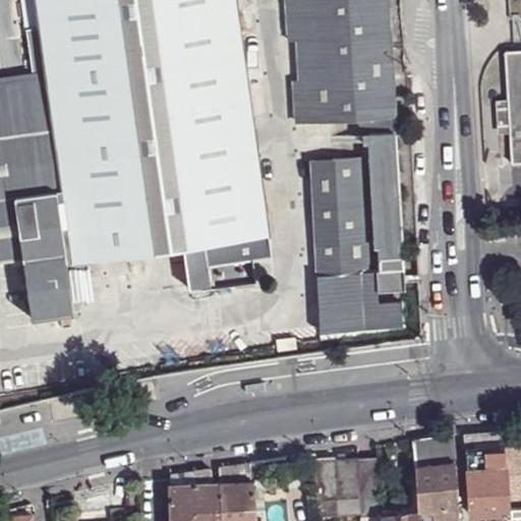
[(235,0),(38,0),(42,29),(26,31),(34,72),(0,76),(0,261),(23,258),(32,319),(72,313),(65,262),(73,261),(183,245),(189,289),(256,281),(253,258),(270,256),(235,0)]
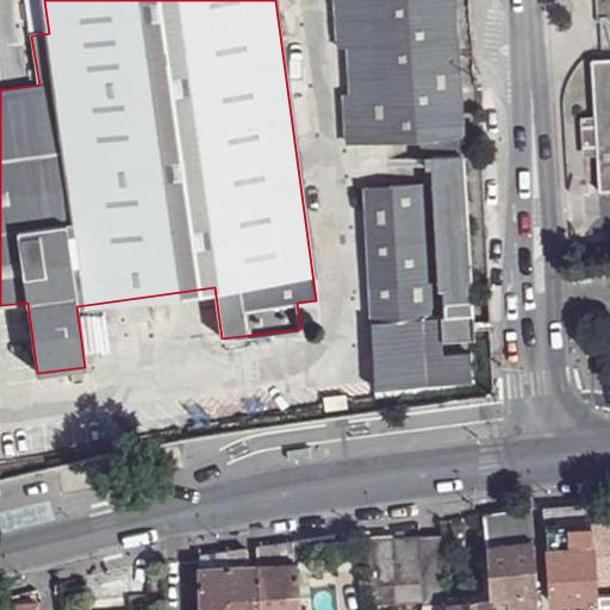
[(25,0),(31,36),(49,33),(44,0),(25,0)]
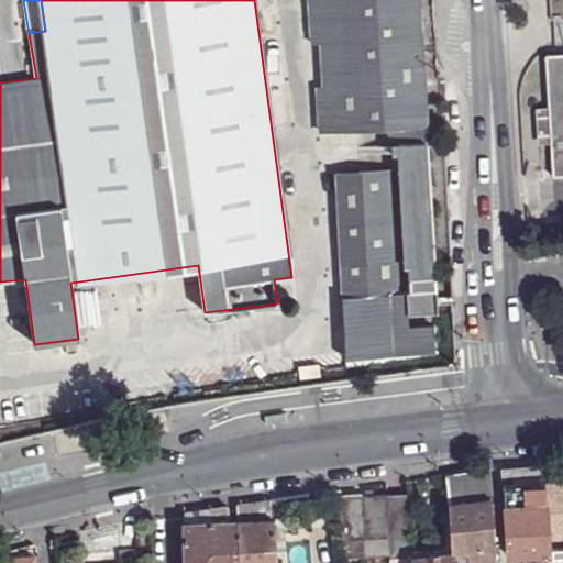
[(310,0),(313,44),(317,44),(338,43),(335,0),(310,0)]
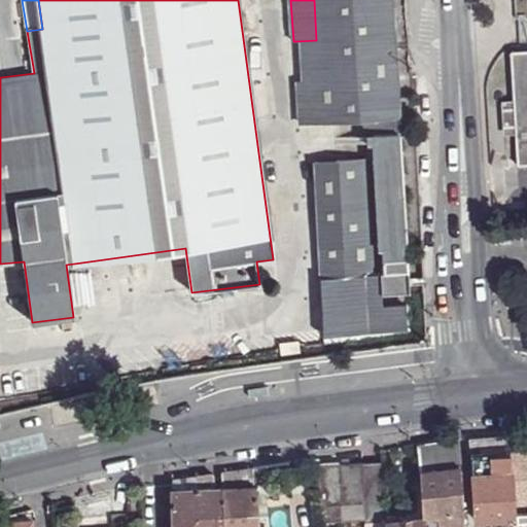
[(314,0),(316,40),(321,121),(365,119),(398,117),(392,0),(314,0)]
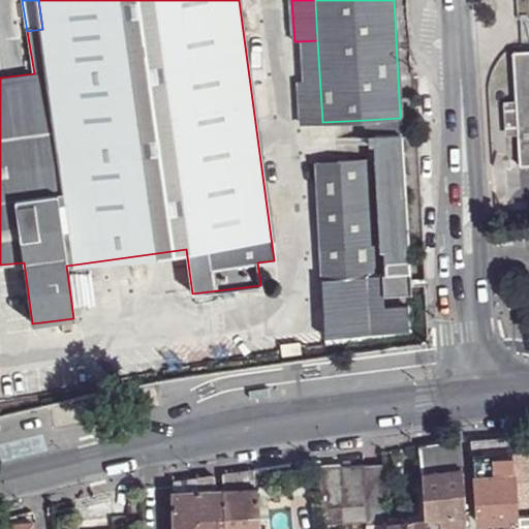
[(303,123),(322,122),(317,40),(298,41),(303,123)]
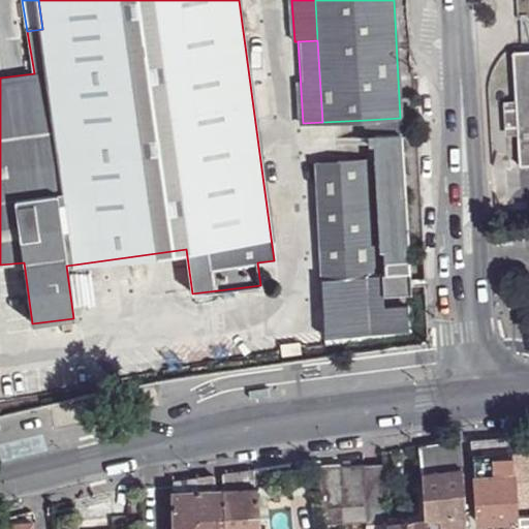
[(518,98),(518,101),(510,107),(502,115),(520,125),(520,132),(522,165),(528,164),(528,49),(515,50),(518,98)]
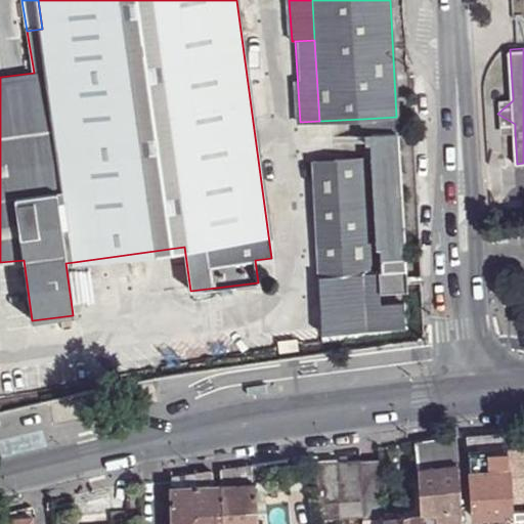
[(513,100),(513,97),(497,98),(497,114),(506,106),(513,100)]
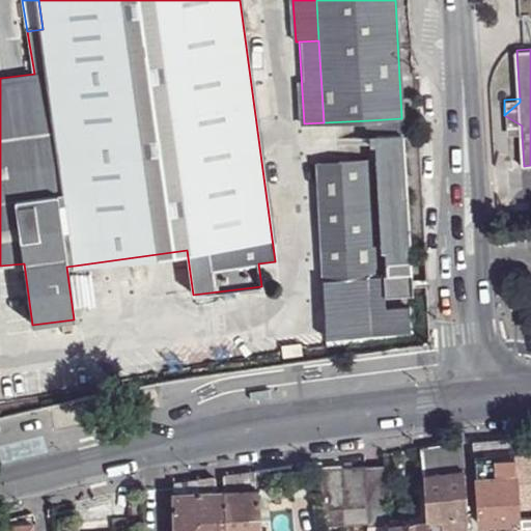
[(522,133),(522,126),(504,115),(507,133),(522,133)]
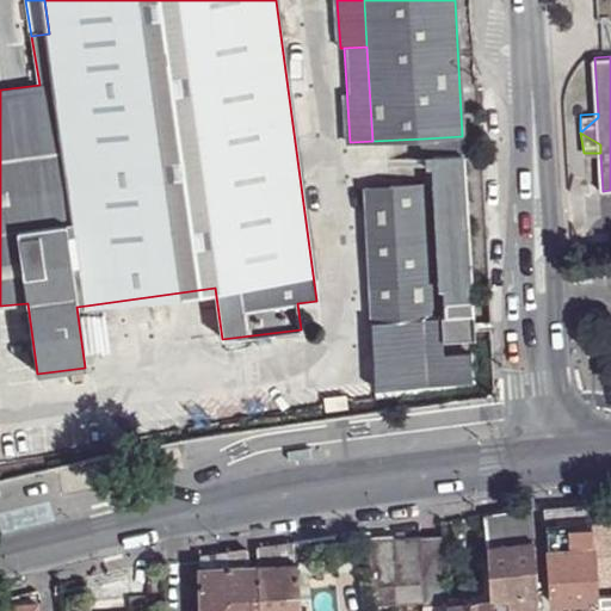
[(424,139),(425,158),(434,158),(463,156),(462,136),(424,139)]
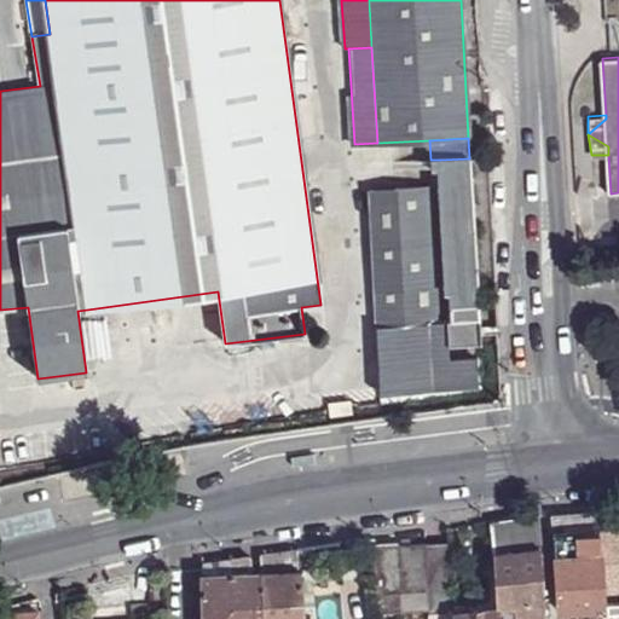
[(469,158),(440,160),(441,187),(443,202),(472,200),(469,158)]
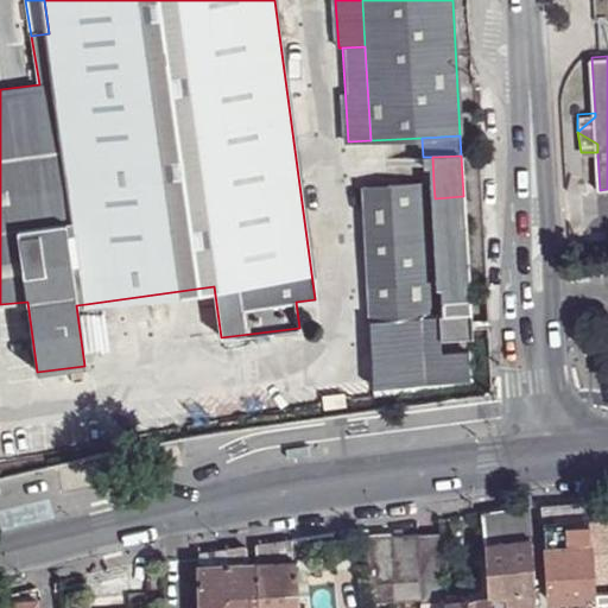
[(441,317),(442,316),(441,289),(437,289),(432,198),(435,198),(434,184),(363,188),(371,321),(441,317)]
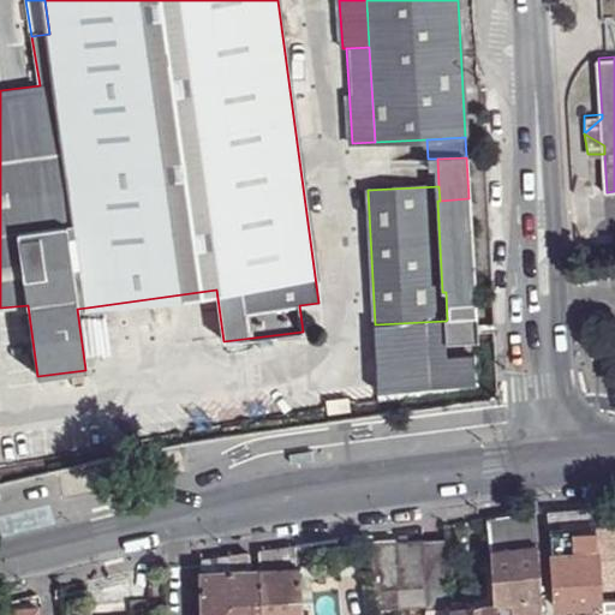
[(473,290),(469,198),(440,201),(437,201),(442,292),(446,292),(446,291),(473,290)]
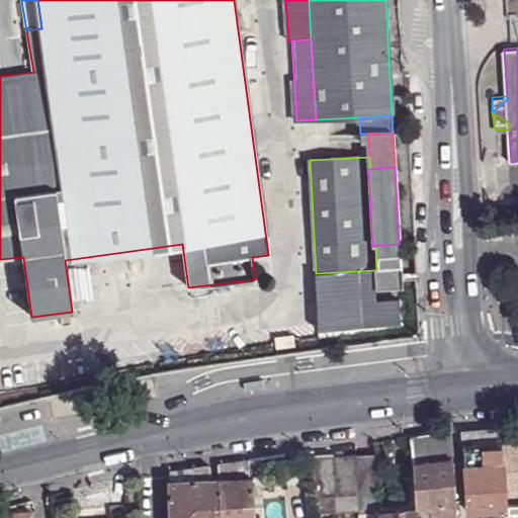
[(502,204),(503,216),(517,213),(517,212),(517,203),(502,204)]
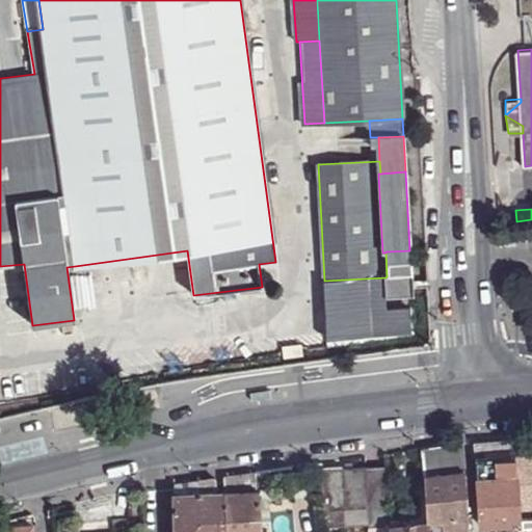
[(409,250),(386,251),(386,253),(387,276),(411,275),(409,250)]
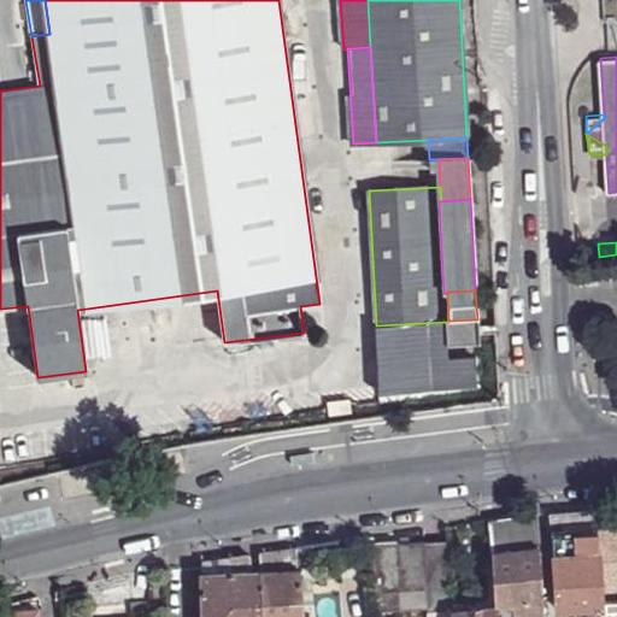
[(448,321),(447,322),(447,346),(479,345),(477,319),(448,321)]
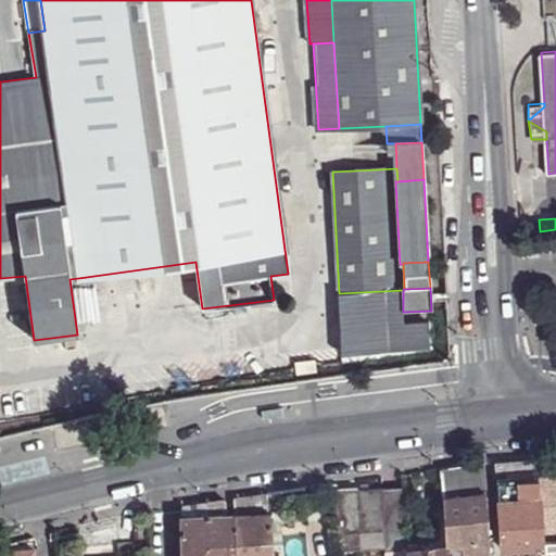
[(403,290),(339,293),(342,355),(430,350),(429,325),(403,325),(403,312),(403,290)]
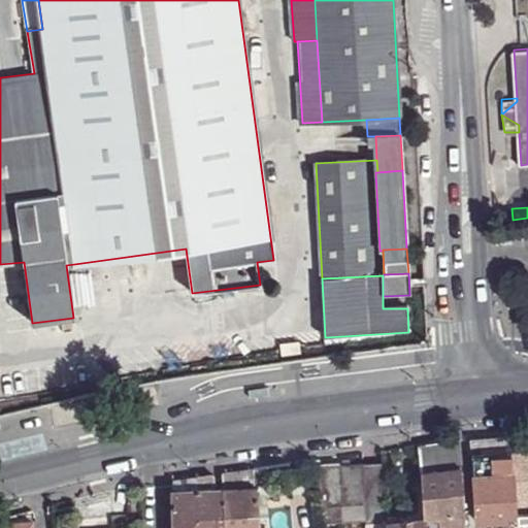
[(300,342),(279,345),(281,357),(301,355),(300,342)]
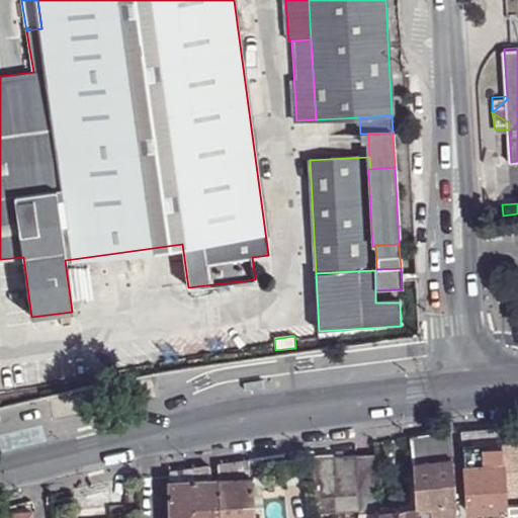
[(506,478),(504,442),(503,433),(503,427),(462,430),(467,509),(485,508),(508,507),(508,501),(507,493),(506,478)]
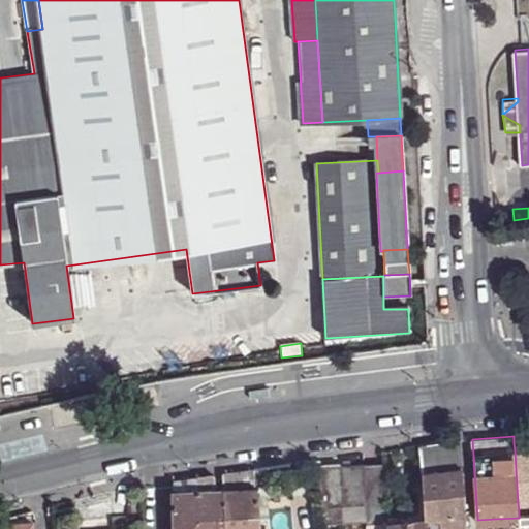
[(463,439),(422,445),(424,472),(464,467),(463,439)]
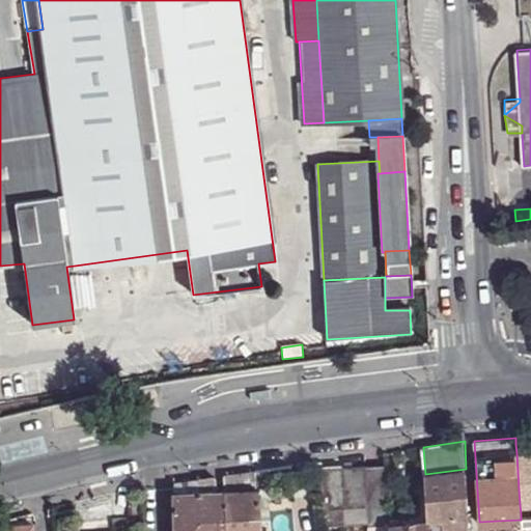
[(530,451),(516,453),(519,490),(530,488),(530,451)]
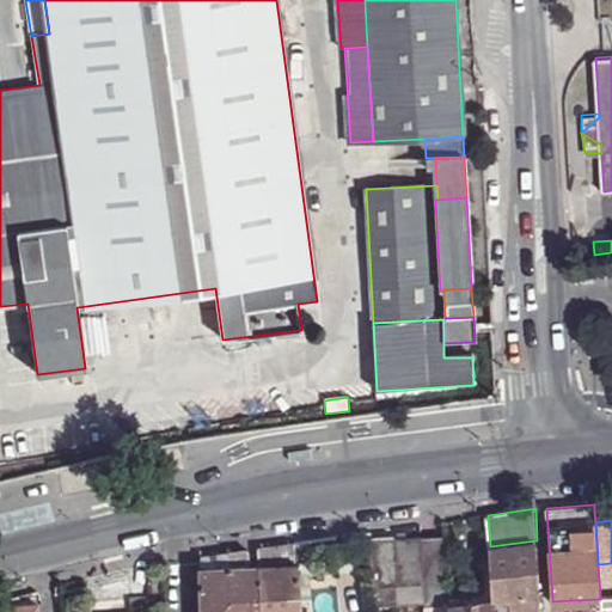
[(423,536),(397,538),(399,585),(426,583),(423,536)]
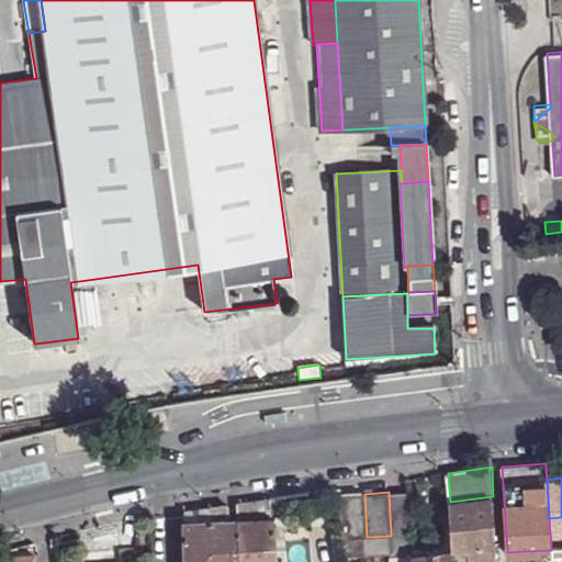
[(391,536),(392,553),(393,558),(414,555),(409,492),(389,492),(391,536)]
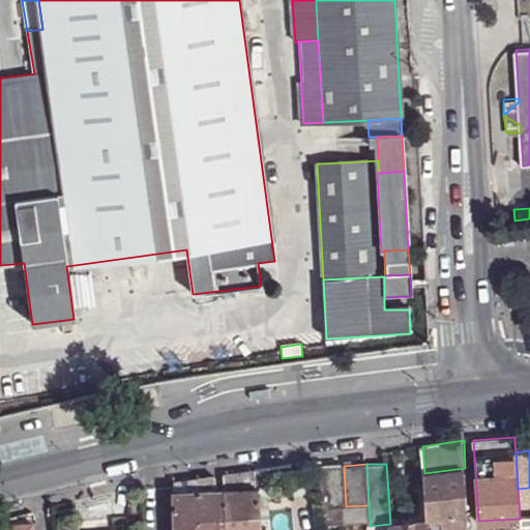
[(322,466),(324,507),(346,506),(344,466),(322,466)]
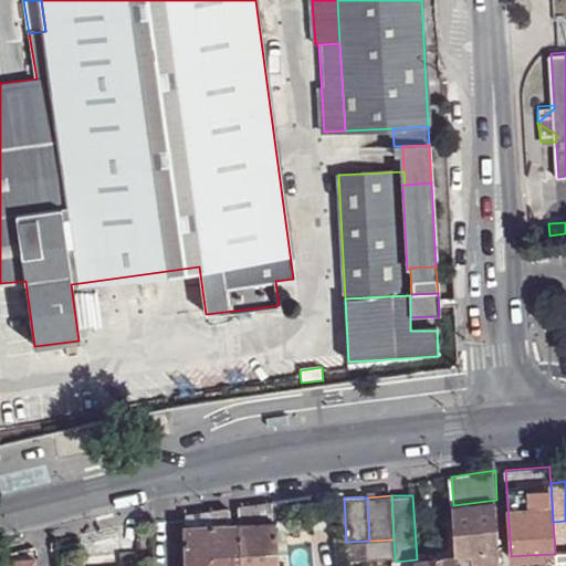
[(496,500),(453,505),(457,555),(472,553),(499,551),(500,551),(496,500)]
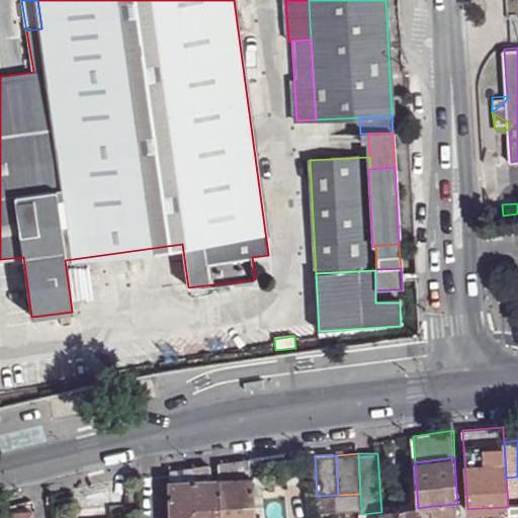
[(220,463),(220,479),(253,478),(252,458),(220,463)]
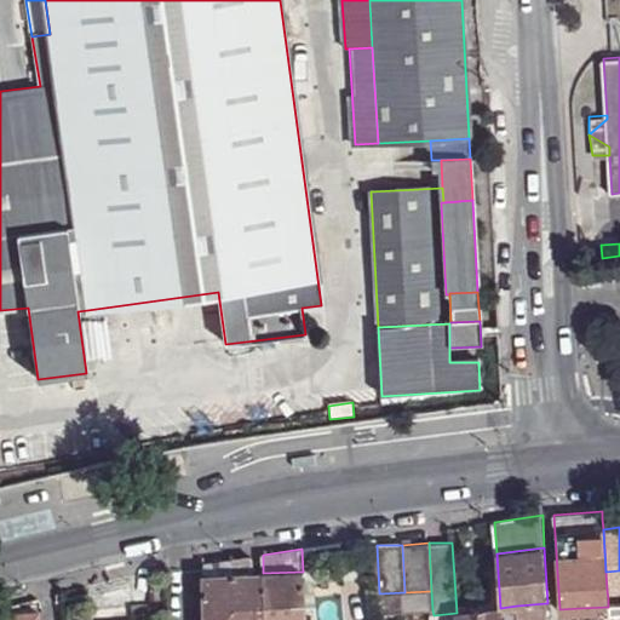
[(202,562),(204,575),(251,574),(251,556),(202,562)]
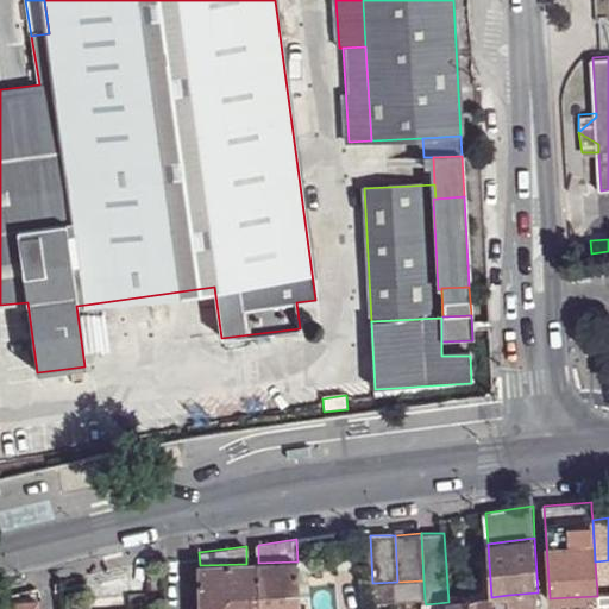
[(608,608),(608,560),(595,562),(596,579),(597,589),(597,596),(597,608),(608,608)]
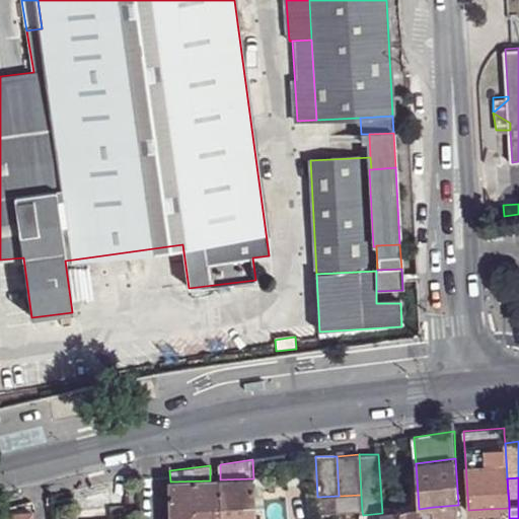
[(220,479),(221,518),(255,518),(253,478),(220,479)]
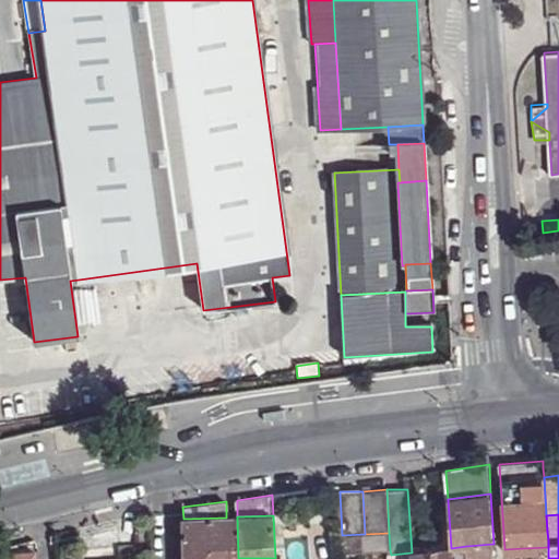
[(183,519),(183,558),(238,558),(237,516),(226,518),(183,519)]
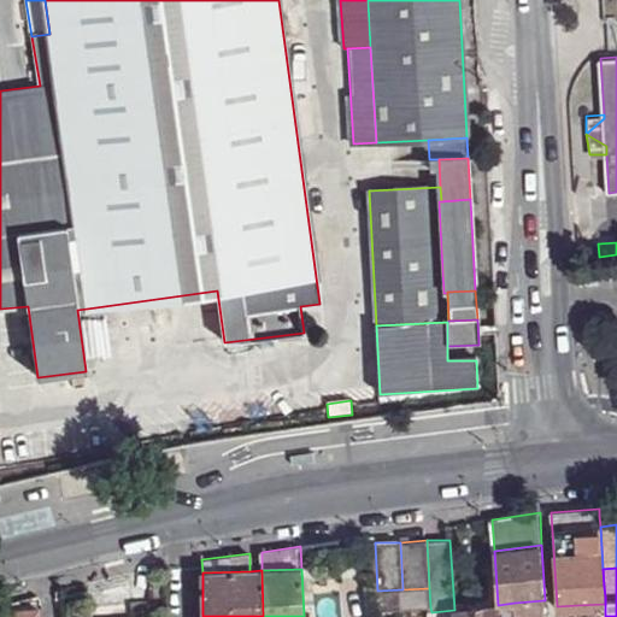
[(377,591),(377,611),(430,607),(429,588),(403,589),(377,591)]
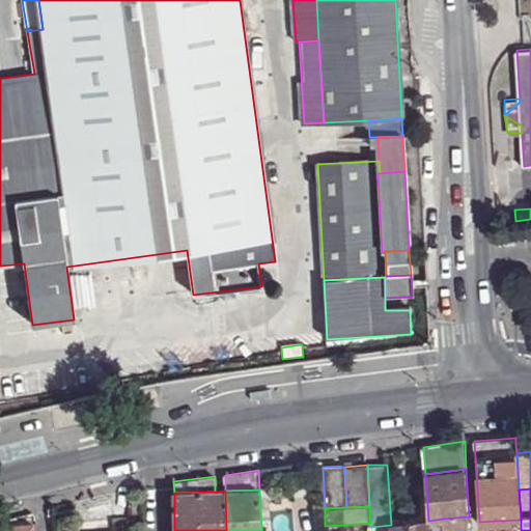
[(469,530),(468,516),(443,519),(444,530),(469,530)]
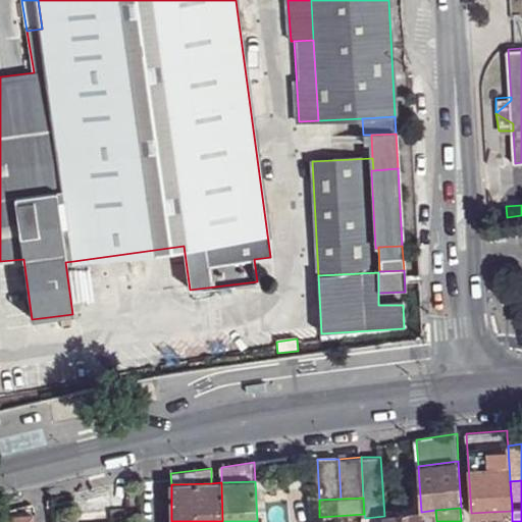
[(512,521),(512,511),(488,512),(487,520),(485,520),(485,521),(512,521)]
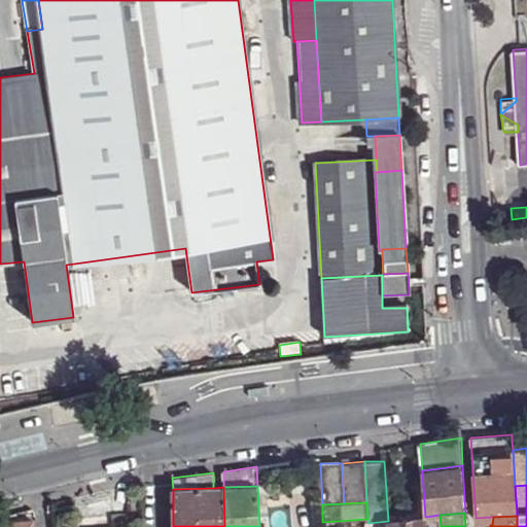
[(425,526),(425,517),(388,521),(387,526),(425,526)]
